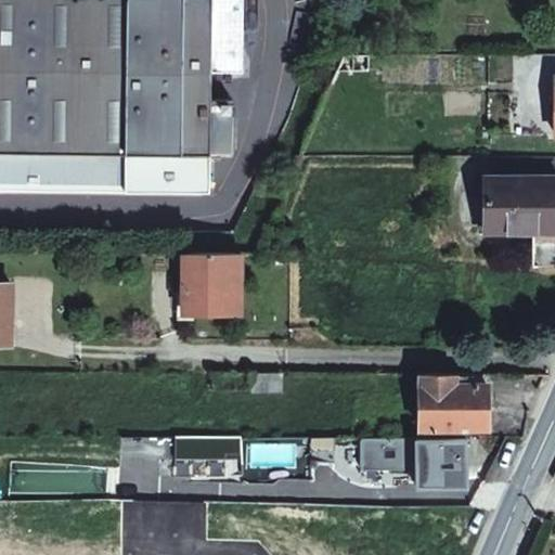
[(0,0),(0,192),(236,194),(236,157),(236,103),(214,103),(213,76),(245,75),(244,0),(0,0)]
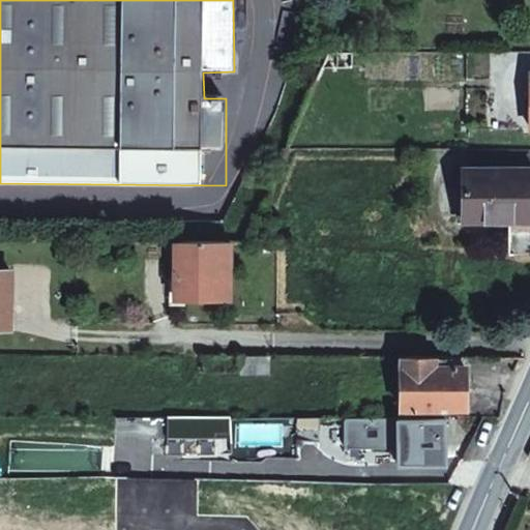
[(529,231),(529,170),(460,171),(460,222),(506,221),(506,232),(529,231)]
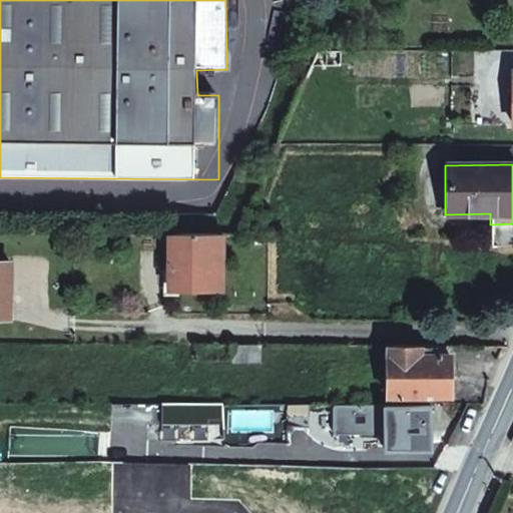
[(221,235),(168,234),(169,291),(221,291),(221,235)]
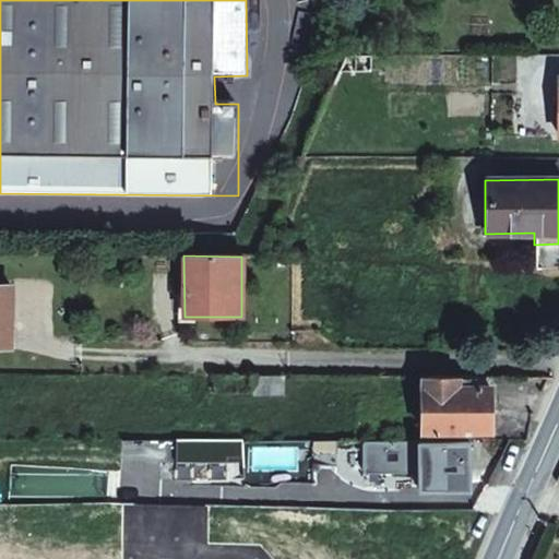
[(0,349),(9,351),(10,290),(0,289),(0,349)]
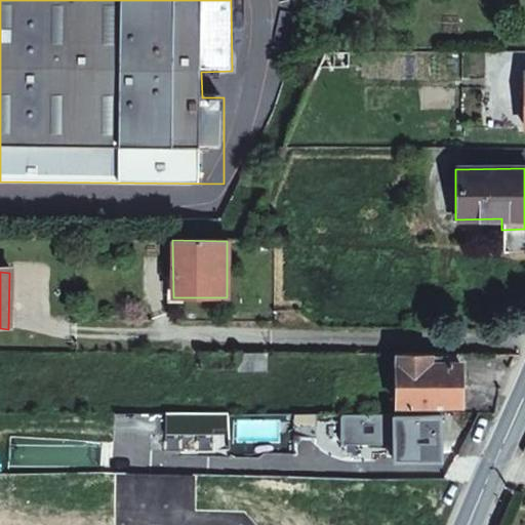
[(267,352),(239,353),(239,370),(267,370),(267,352)]
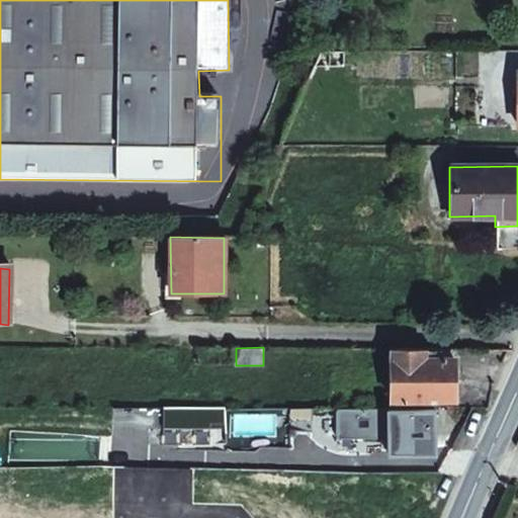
[(426,357),(453,356),(453,347),(426,348),(426,357)]
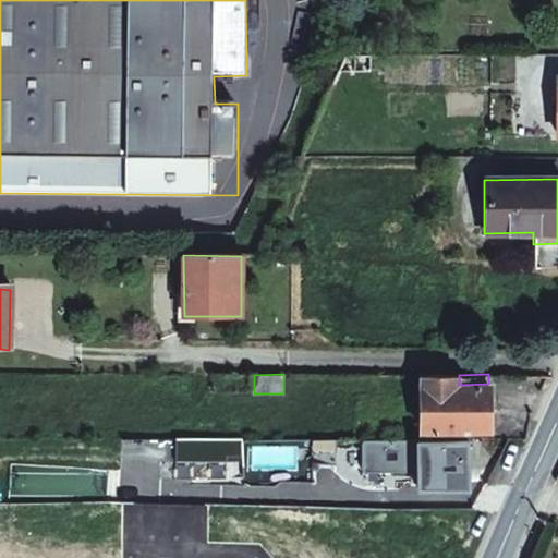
[(488,428),(488,384),(459,385),(459,375),(422,375),(423,428),(488,428)]
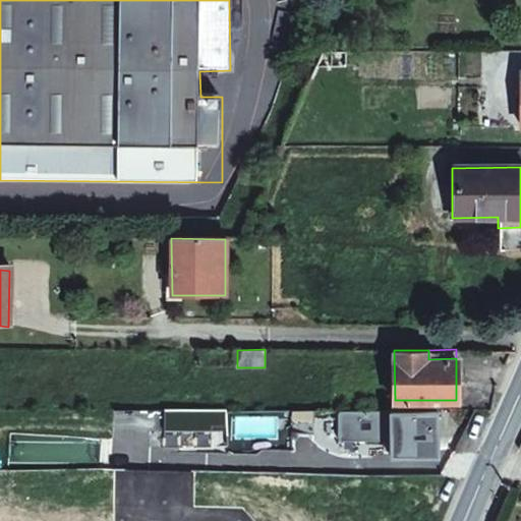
[(358,421),(380,421),(379,409),(358,409),(358,421)]
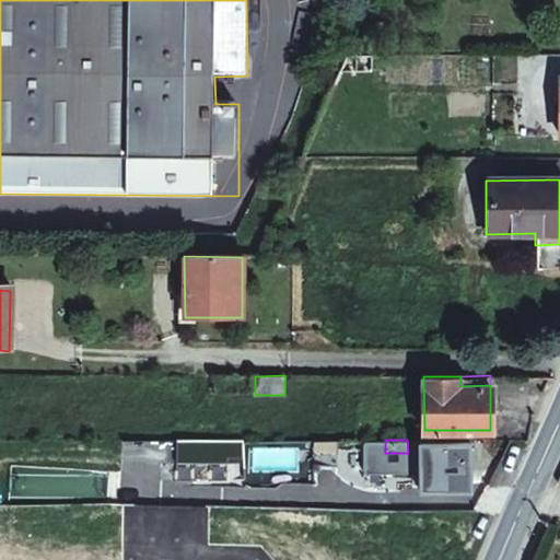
[(470,442),(420,443),(420,488),(470,488),(470,442)]
